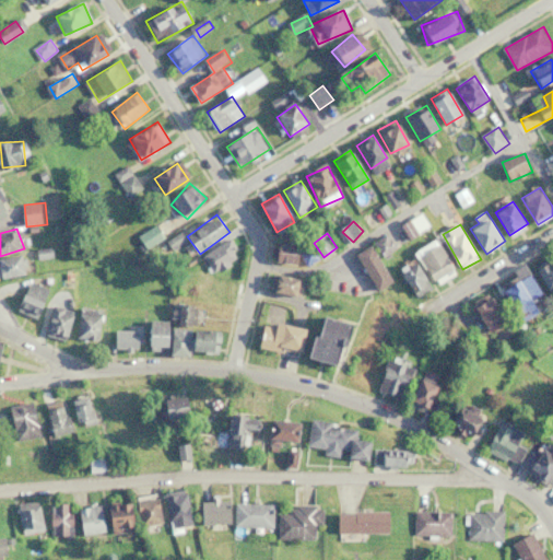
[(387,258),(401,248),(390,233),(376,243),(387,258)]
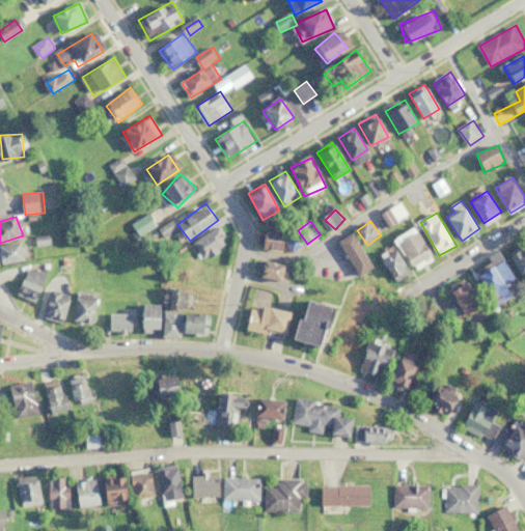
[(205,257),(231,242),(222,226),(196,242),(205,257)]
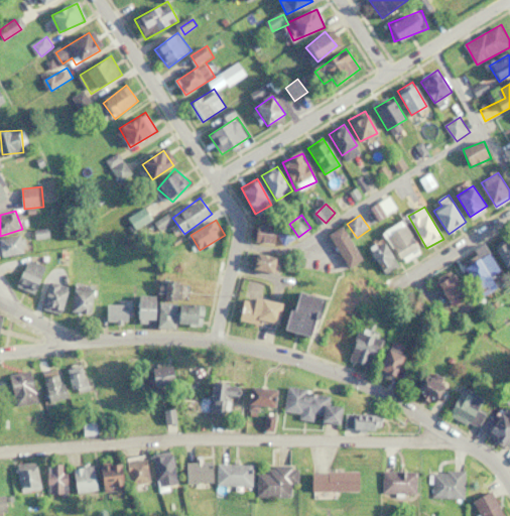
[(387,229),(399,259),(418,252),(407,222),(387,229)]
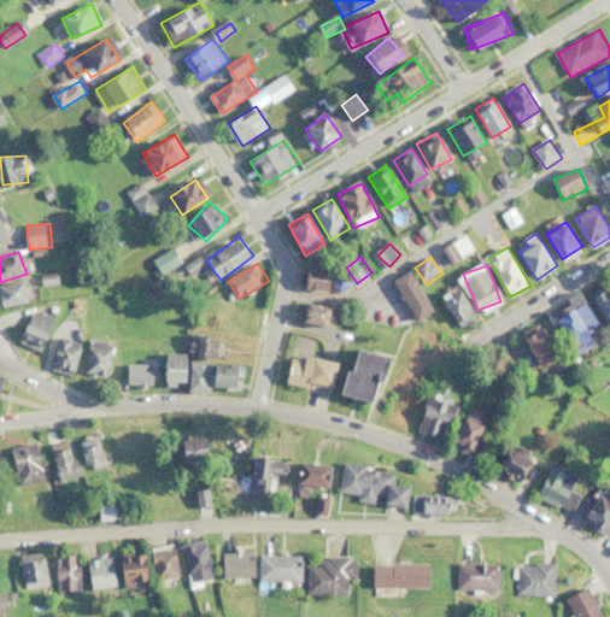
[(330,291),(330,270),(306,269),(305,289),(330,291)]
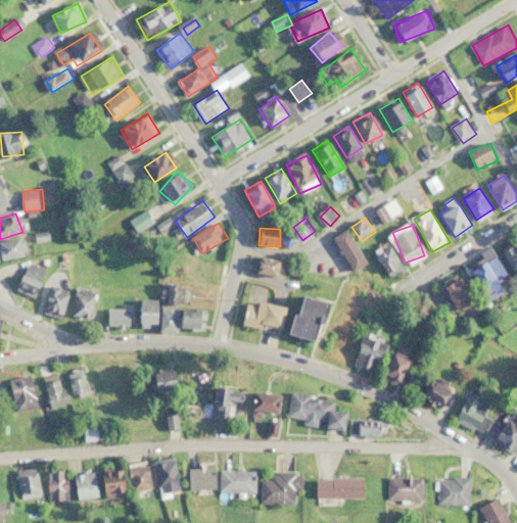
[(334,237),(355,272),(369,263),(348,228),(334,237)]
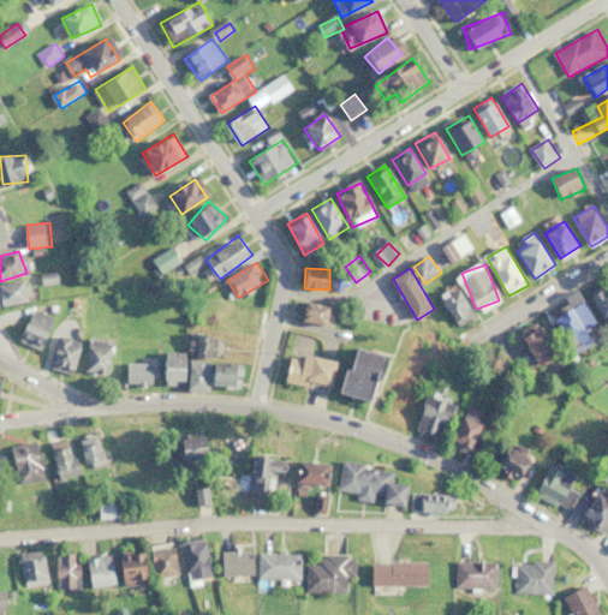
[(352,284),(346,274),(337,280),(343,290),(352,284)]
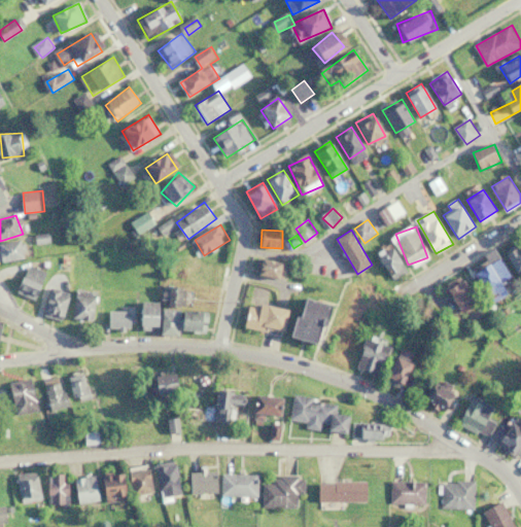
[(0,262),(26,257),(23,240),(0,245),(0,262)]
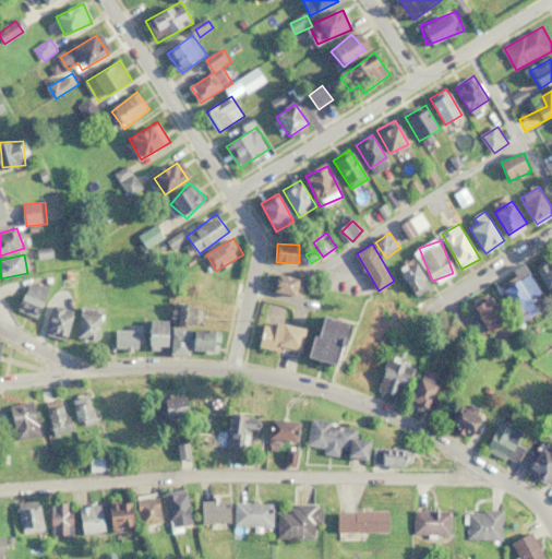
[(434,286),(416,259),(400,270),(419,297),(434,286)]
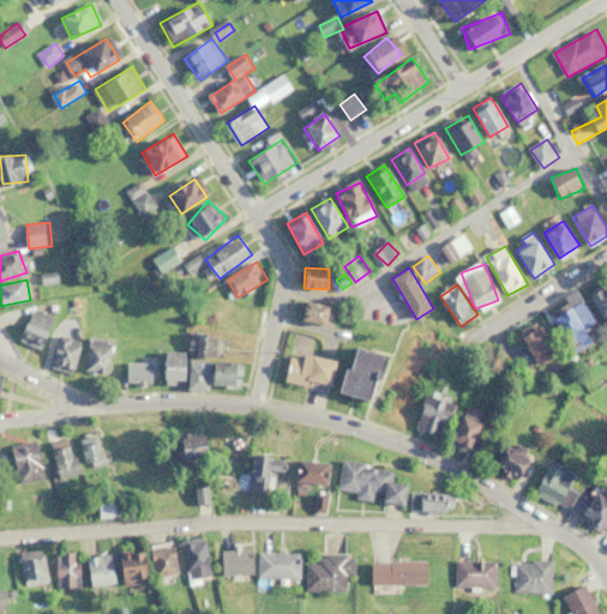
[(604,320),(606,319),(606,284),(589,295),(604,320)]
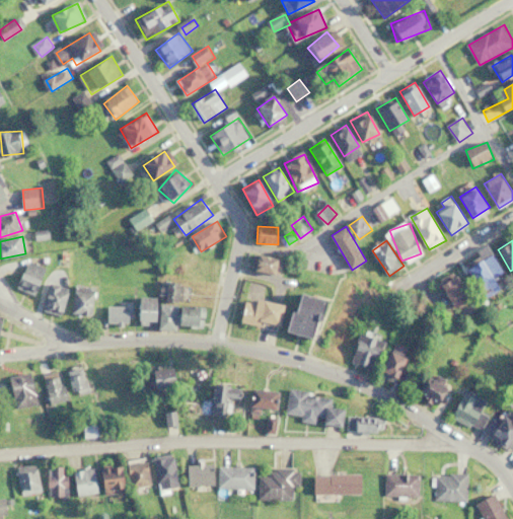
[(214,276),(214,255),(181,255),(181,276),(214,276)]
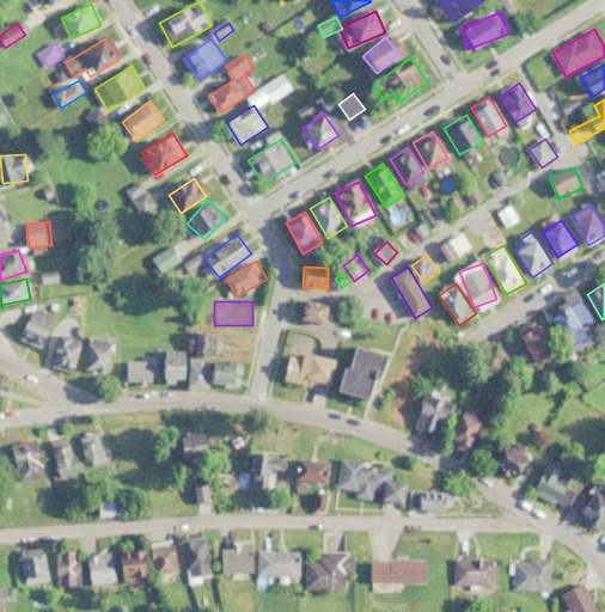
[(328,304),(312,305),(313,319),(328,318),(328,304)]
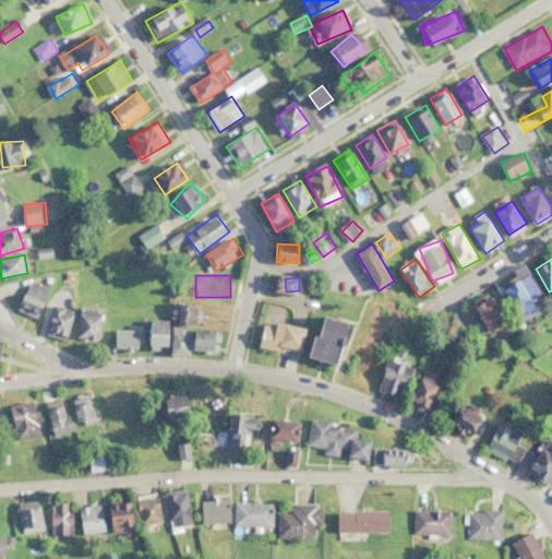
[(18,308),(38,319),(52,292),(33,281),(18,308)]
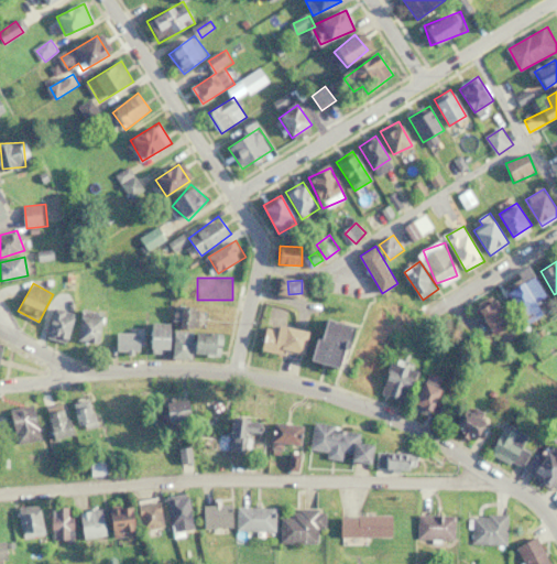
[(476,312),(497,333),(512,317),(491,296),(476,312)]
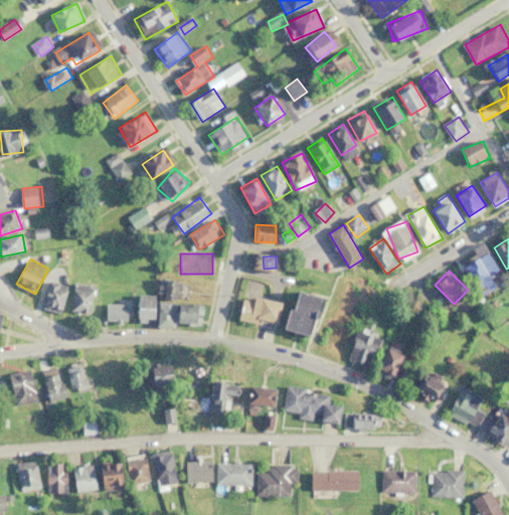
[(161,299),(180,299),(180,280),(161,280),(161,299)]
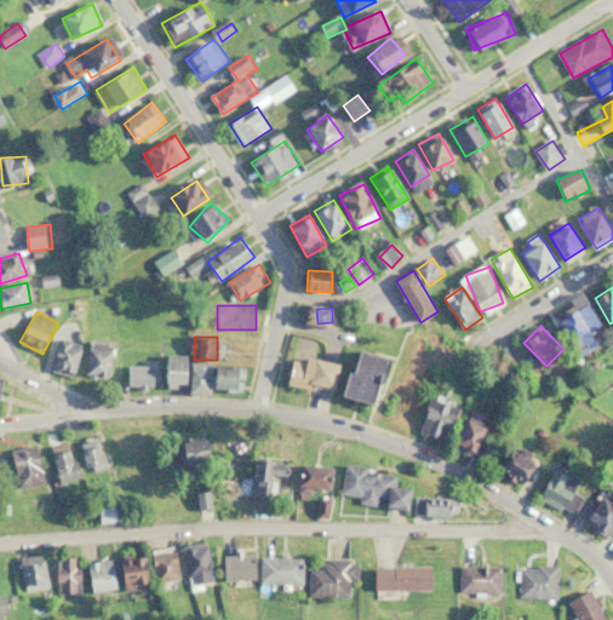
[(84,344),(59,339),(53,372),(78,377),(84,344)]
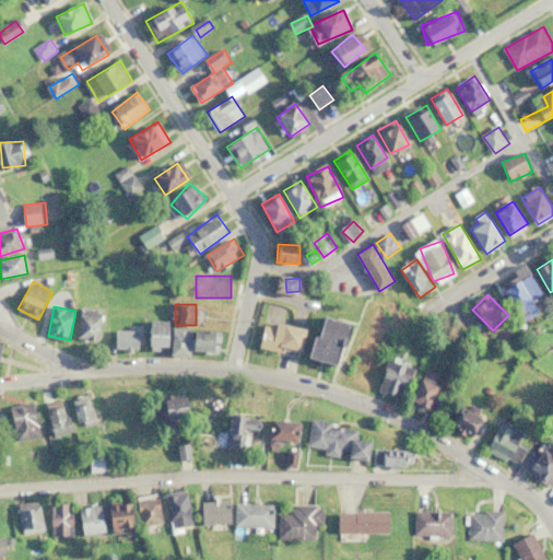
[(103,340),(103,308),(81,308),(81,340),(103,340)]
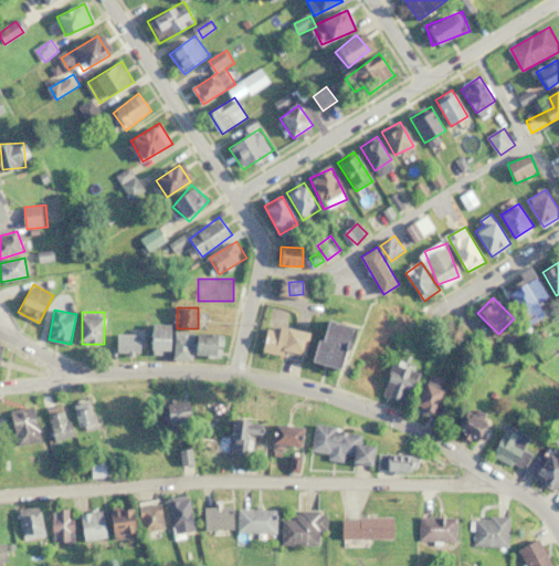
[(313,364),(344,370),(354,326),(324,320),(313,364)]
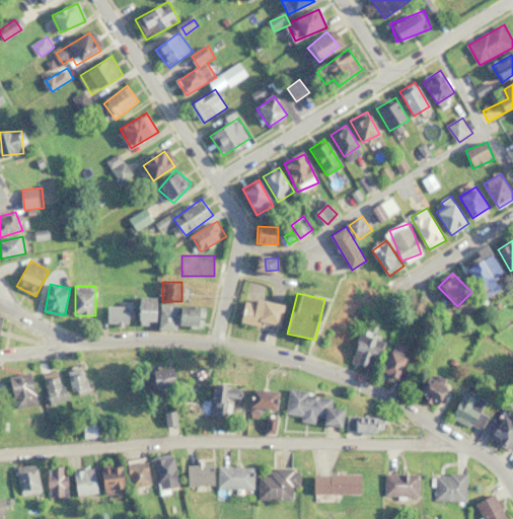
[(156,325),(156,297),(138,297),(138,325),(156,325)]
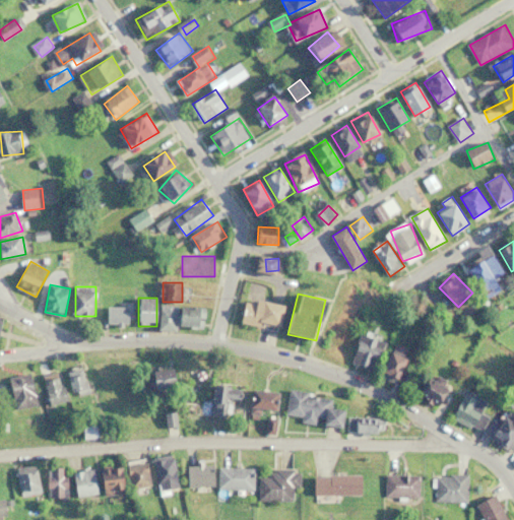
[(132,306),(108,307),(109,321),(133,319),(132,306)]
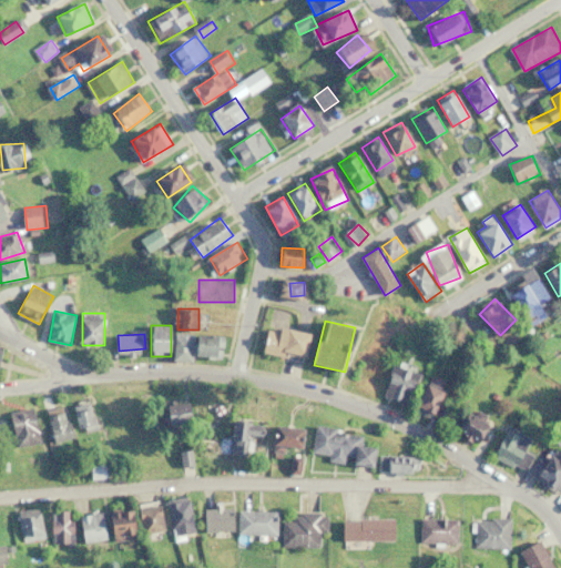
[(226,358),(226,335),(176,335),(176,358),(226,358)]
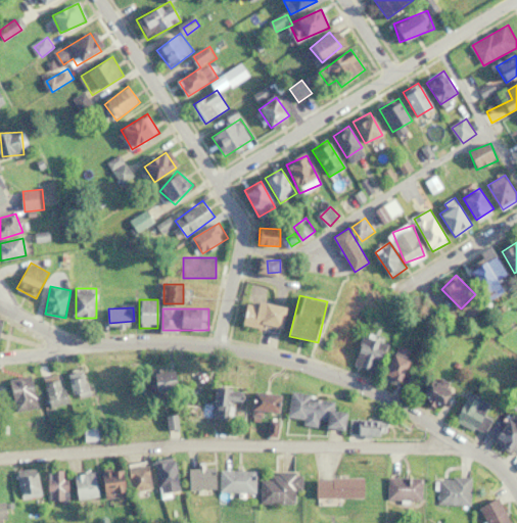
[(389,344),(365,335),(354,364),(378,373),(389,344)]
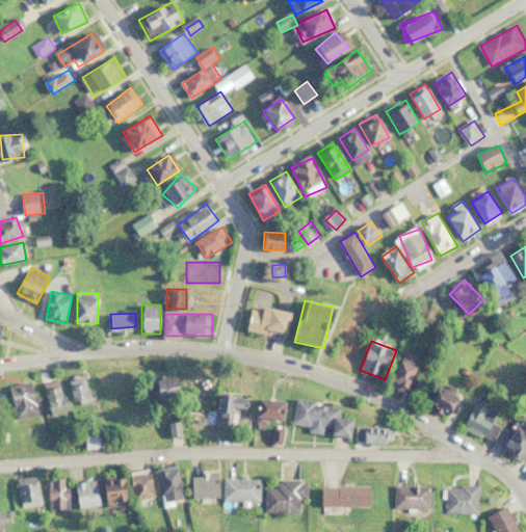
[(390,380),(409,390),(419,368),(401,358),(390,380)]
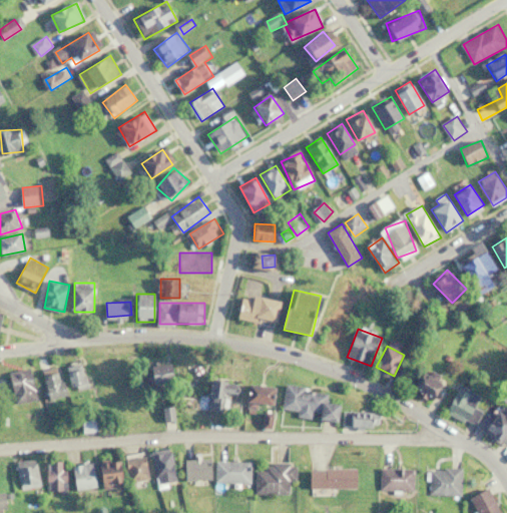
[(153,387),(178,381),(173,360),(148,366),(153,387)]
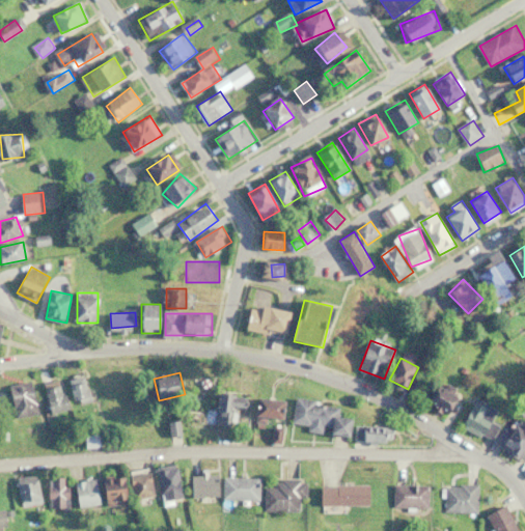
[(93,400),(89,375),(72,379),(76,403),(93,400)]
